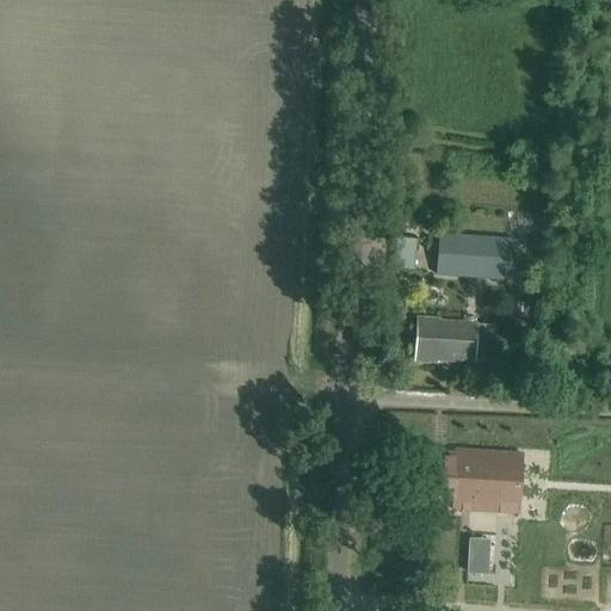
[(483,223),(483,234),(512,234),(512,223),(483,223)]
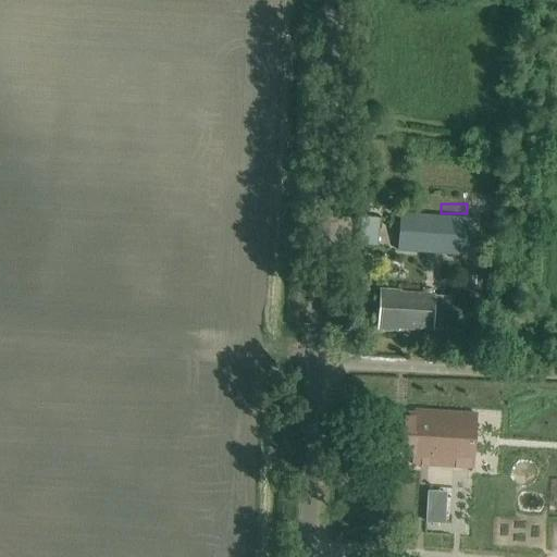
[(489,219),(487,235),(499,235),(500,220),(506,220),(507,206),(496,205),(495,219),(489,219)]
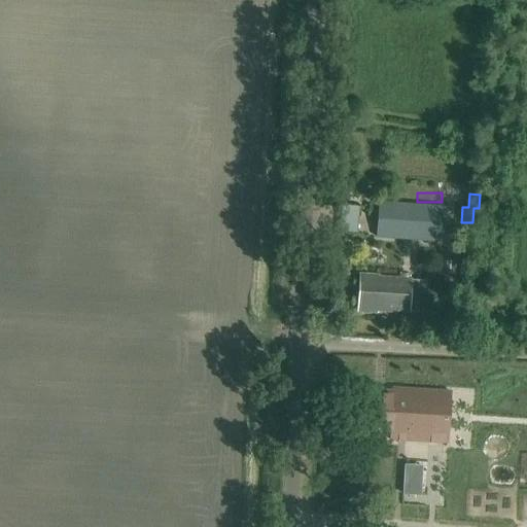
[(377,239),(440,244),(441,241),(453,241),(455,210),(444,209),(444,206),(379,202),(377,239)]
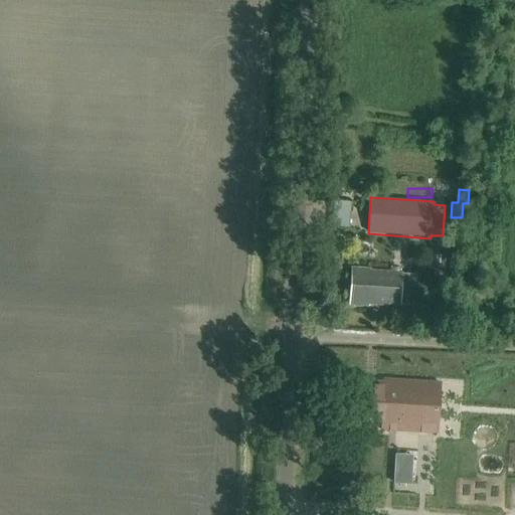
[(334,202),(332,220),(348,222),(350,203),(334,202)]
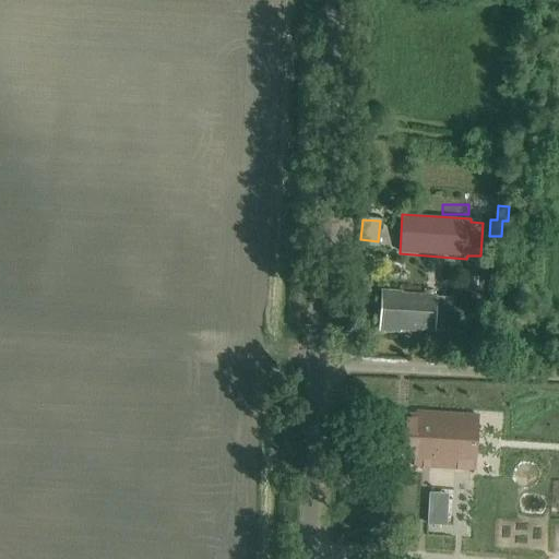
[(437,298),(437,296),(402,294),(402,292),(382,290),(380,331),(402,332),(402,331),(436,333),(436,331),(450,332),(452,298),(437,298)]
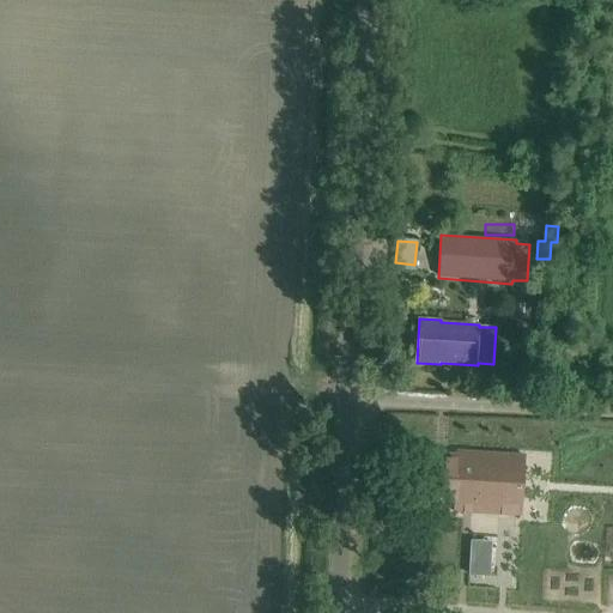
[(526,423),(487,420),(486,454),(457,451),(457,462),(417,460),(414,499),(450,502),(450,513),(490,515),(490,530),(469,529),(466,601),(504,604),(504,606),(528,608),(528,595),(598,599),(600,554),(612,554),(612,444),(568,443),(568,454),(547,453),(546,473),(523,472),(526,423)]
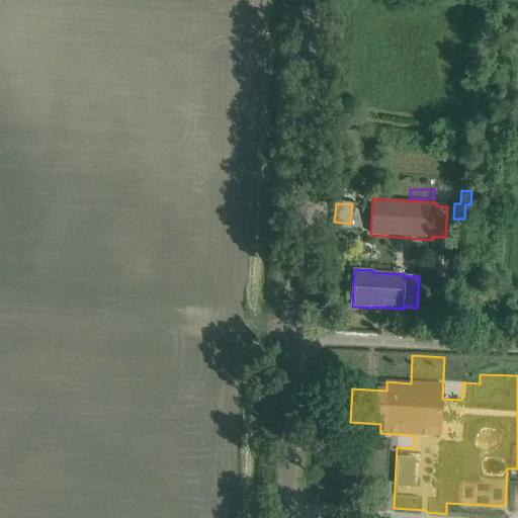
All buildings are outlined.
